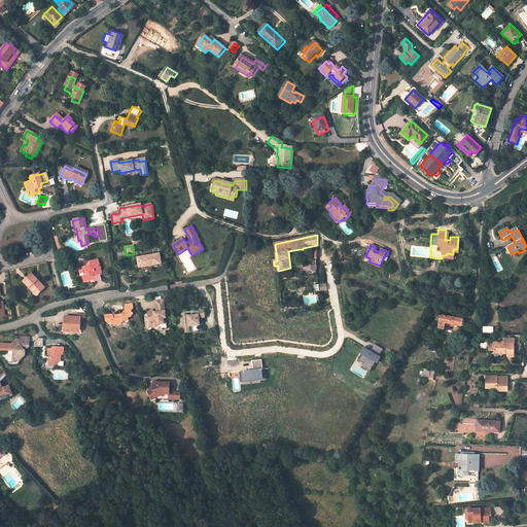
[(161,265),(159,255),(137,258),(138,269),(161,265)]
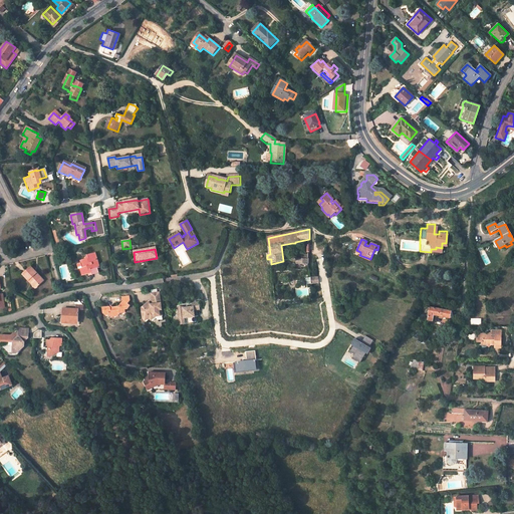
[(79,276),(86,275),(89,274),(90,276),(96,274),(96,272),(98,272),(94,254),(85,256),(86,259),(78,261),(79,264),(80,269),(78,269),(79,276)]
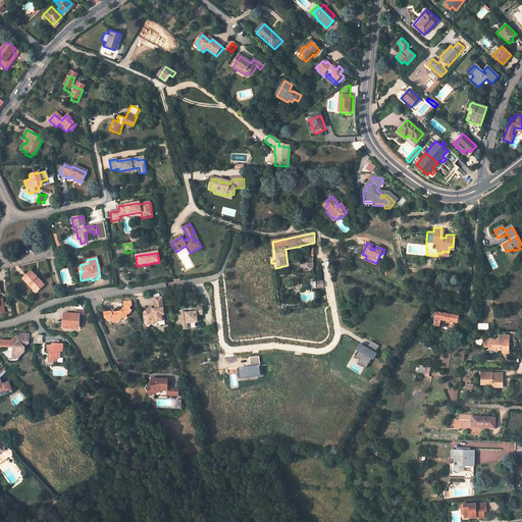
[(306,259),(306,263),(303,263),(303,262),(302,261),(301,261),(299,261),(298,262),(298,264),(299,265),(300,265),(300,269),(314,269),(314,259),(306,259)]
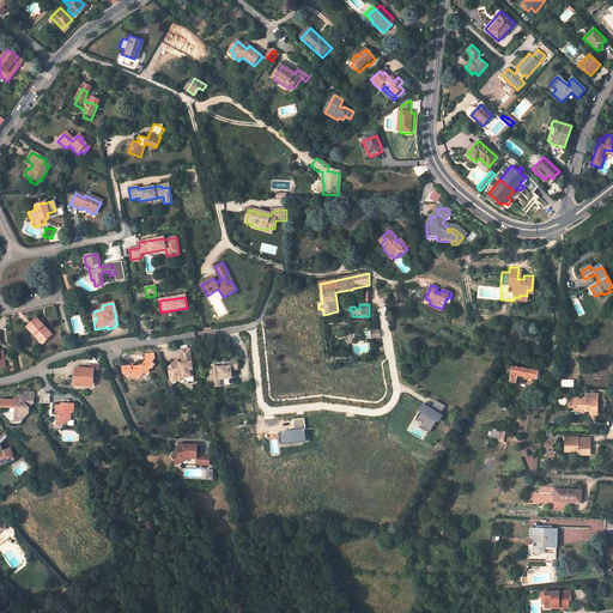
[(37,340),(41,337),(44,341),(50,335),(36,319),(26,327),(37,340)]
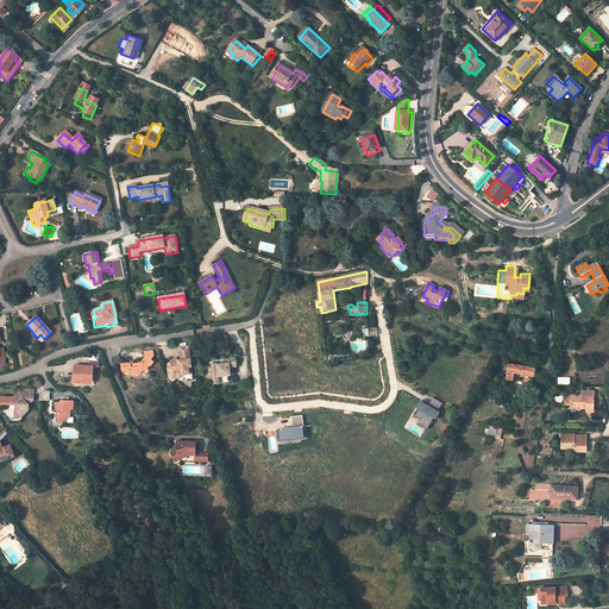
[(190,371),(188,352),(179,353),(180,362),(181,362),(181,365),(179,365),(176,363),(168,370),(170,381),(173,383),(176,380),(177,381),(179,382),(183,377),(188,371),(190,371)]
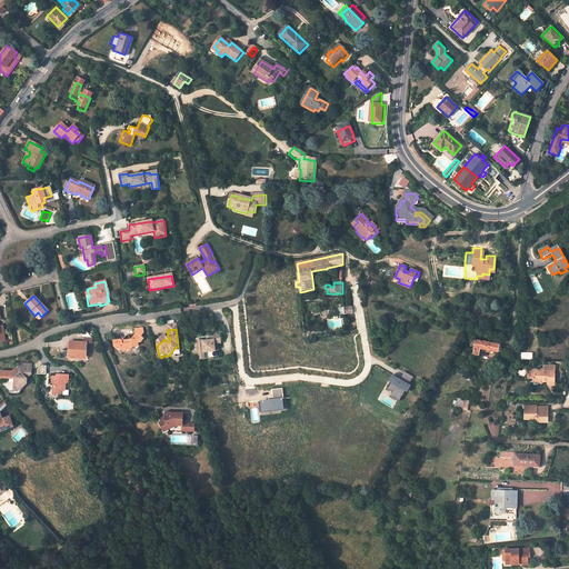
[(121,340),(115,341),(116,347),(118,349),(121,349),(125,351),(131,350),(133,347),(139,347),(138,343),(141,342),(143,340),(141,337),(145,335),(143,330),(137,332),(138,336),(132,340),(123,341),(121,340)]
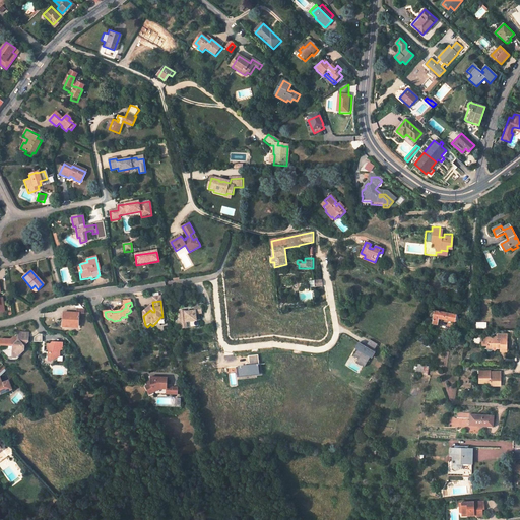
[(77,311),(64,311),(63,325),(72,325),(72,322),(79,322),(79,312),(85,312),(85,308),(78,307),(77,311)]
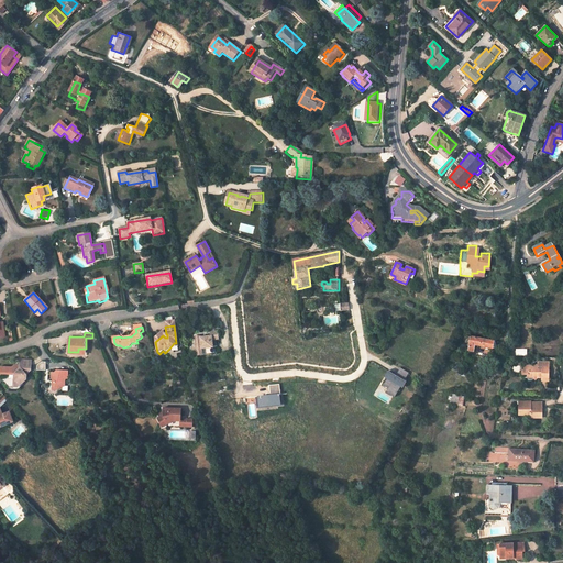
[(192,340),(195,354),(200,353),(200,351),(211,350),(210,342),(214,342),(217,342),(216,333),(210,334),(209,337),(209,339),(202,340),(202,341),(199,341),(198,339),(192,340)]
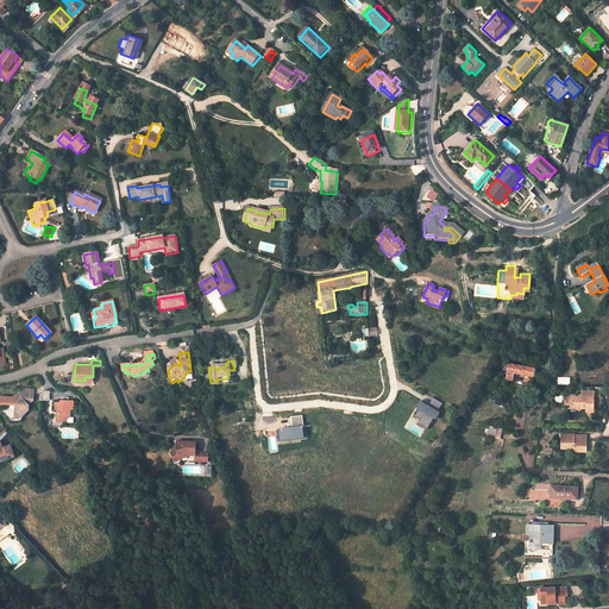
[(533,374),(533,369),(504,363),(503,369),(508,370),(507,380),(512,380),(513,372),(527,375),(527,374),(533,374)]
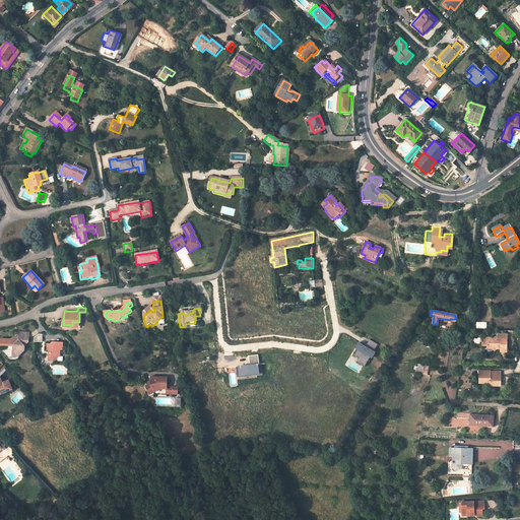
[(164,326),(163,317),(160,317),(156,322),(152,326),(153,328),(158,324),(159,326),(164,326)]
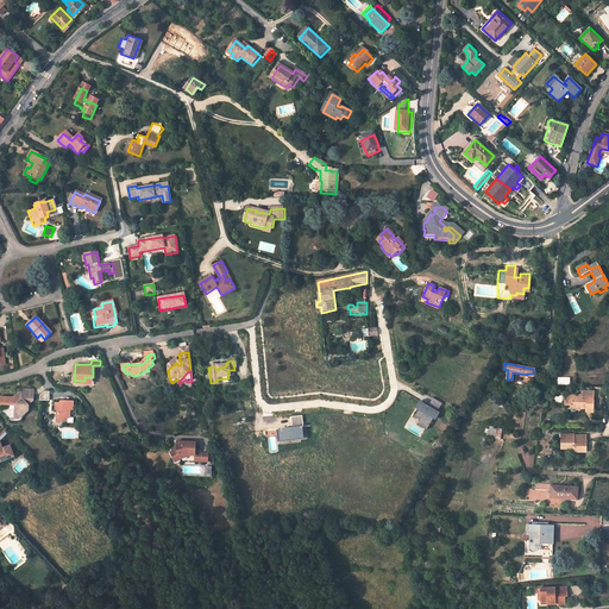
[(33,388),(20,388),(20,396),(20,397),(19,399),(14,394),(11,397),(0,396),(0,403),(12,405),(13,403),(17,407),(12,412),(18,416),(18,418),(26,410),(27,407),(26,406),(32,400),(33,388)]
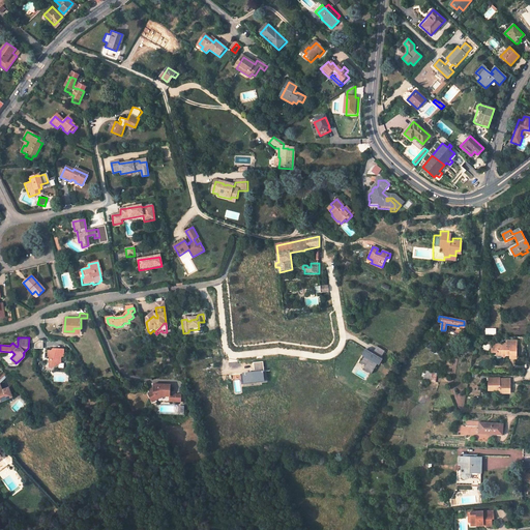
[(507,345),(503,344),(493,344),(493,346),(491,346),(491,348),(493,348),(493,352),(497,352),(497,355),(502,355),(504,357),(506,355),(510,356),(510,358),(517,358),(517,356),(517,352),(518,348),(517,348),(517,344),(518,344),(518,341),(507,341),(507,343),(507,345)]
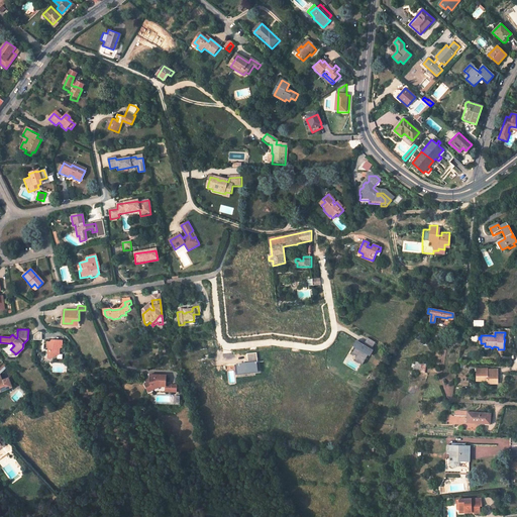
[(435,345),(437,335),(426,334),(425,343),(435,345)]
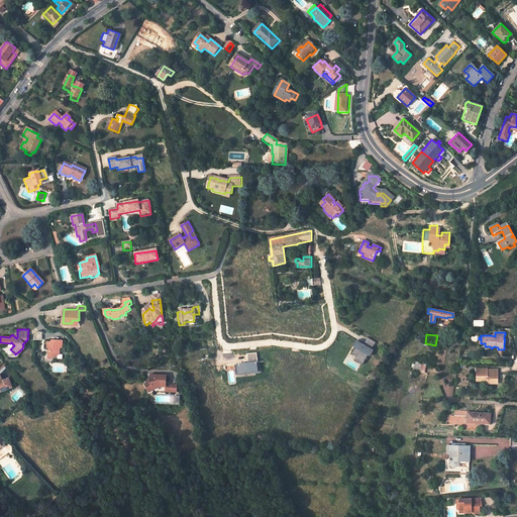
[(368,337),(365,342),(373,347),(376,341),(368,337)]
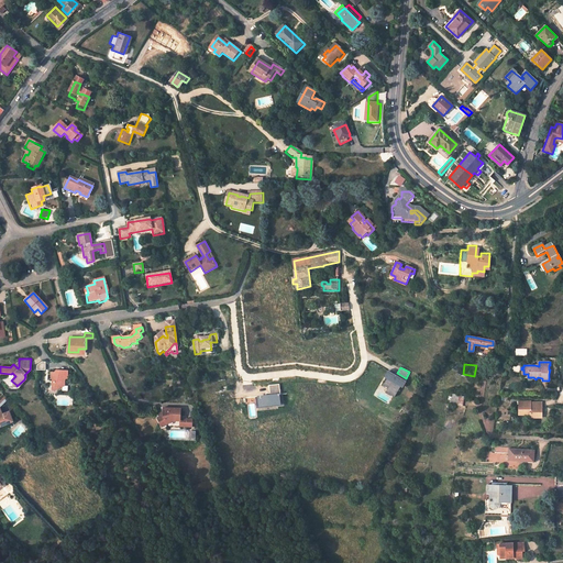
[(68,378),(68,368),(56,368),(56,371),(51,371),(51,376),(53,376),(53,388),(59,389),(59,385),(66,385),(66,377),(68,378)]
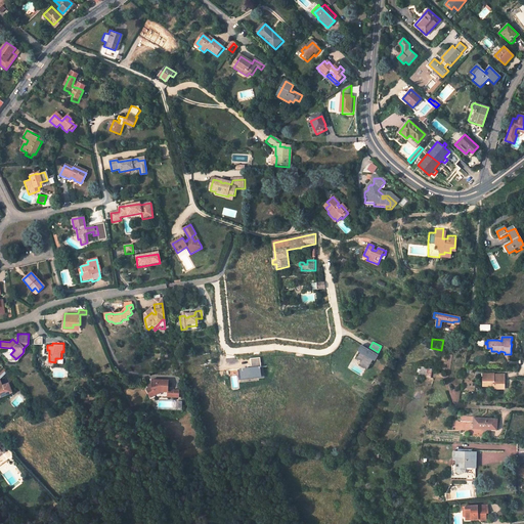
[(358,365),(367,369),(372,359),(376,361),(379,353),(361,346),(356,358),(361,360),(358,365)]
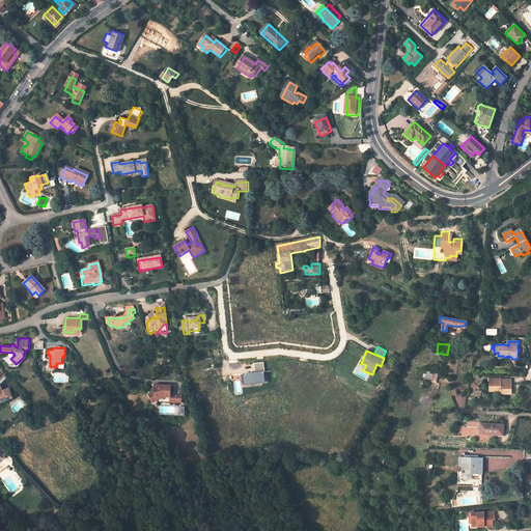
[(243,385),(266,382),(263,362),(254,363),(254,371),(241,373),(243,385)]
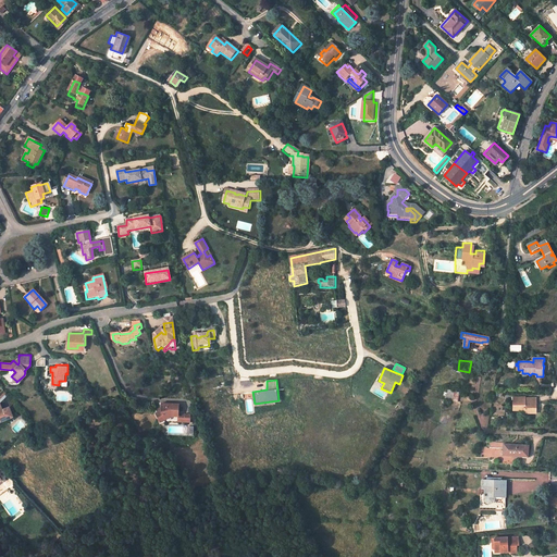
[(0,401),(8,395),(4,390),(0,393),(0,421),(12,417),(10,407),(2,410),(0,401)]
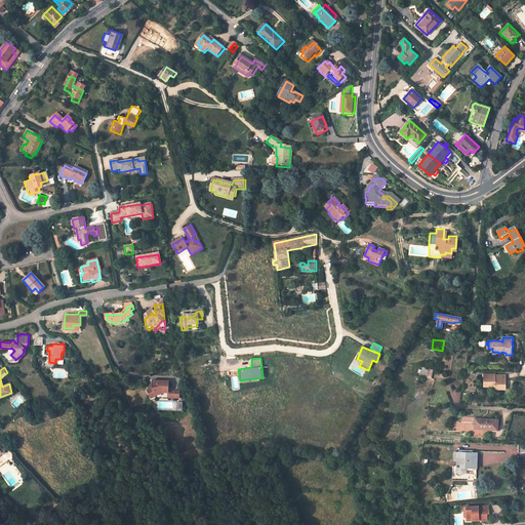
[(432,377),(433,369),(421,367),(420,375),(432,377)]
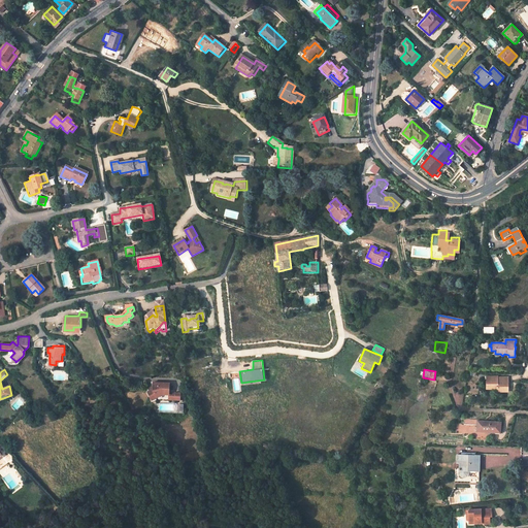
[(498,392),(508,392),(508,383),(498,383),(498,377),(487,377),(487,389),(498,390),(498,392)]
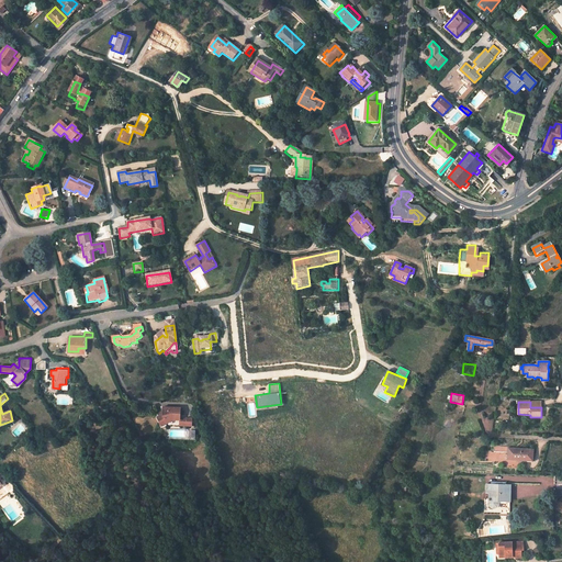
[(179,422),(180,411),(161,411),(161,417),(156,422),(160,430),(172,423),(179,423),(179,422)]
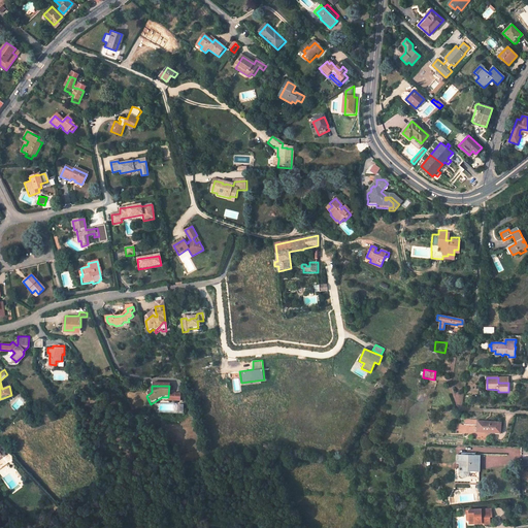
[(495,430),(501,430),(501,423),(477,421),(477,418),(464,417),(463,425),(477,426),(476,432),(495,433),(495,430)]
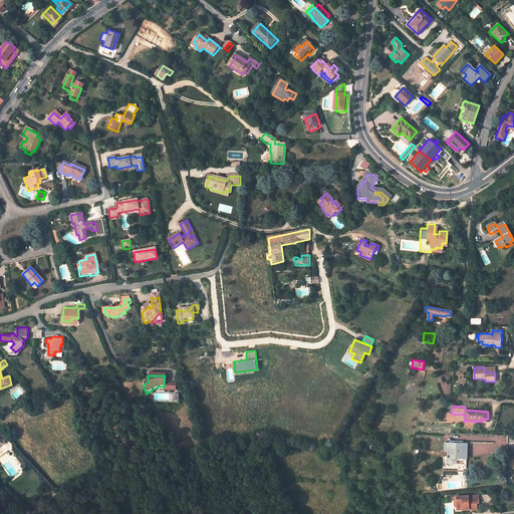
[(445,456),(445,457),(445,458),(447,458),(447,461),(448,462),(449,463),(450,463),(452,463),(453,463),(454,462),(455,461),(455,457),(466,457),(466,443),(461,443),(461,441),(449,440),(449,443),(445,443),(444,450),(447,450),(447,456),(445,456)]
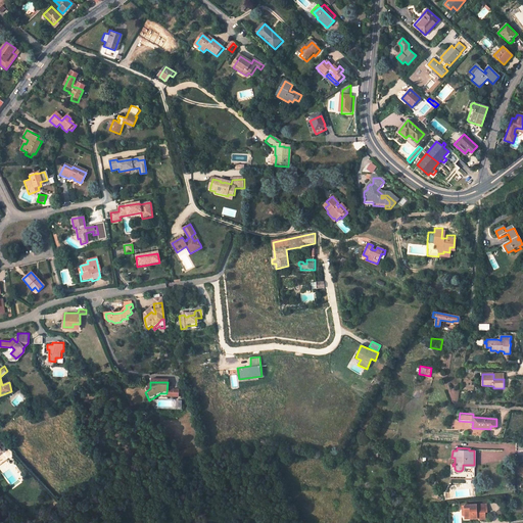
[(486,503),(464,505),(465,515),(465,517),(471,516),(471,518),(477,517),(477,516),(479,516),(479,518),(485,517),(485,511),(486,511),(486,503)]
